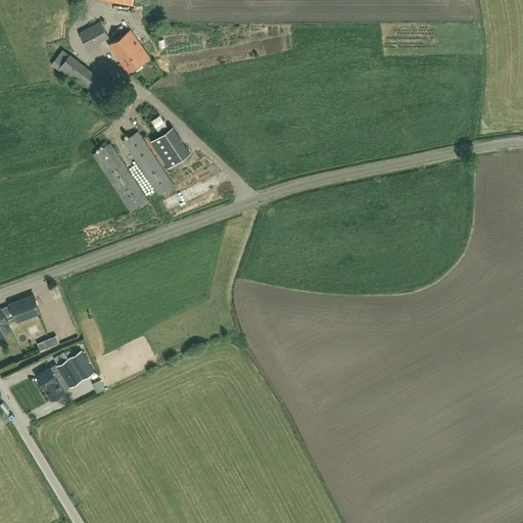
[(87,49),(108,38),(100,21),(79,32),(87,49)]
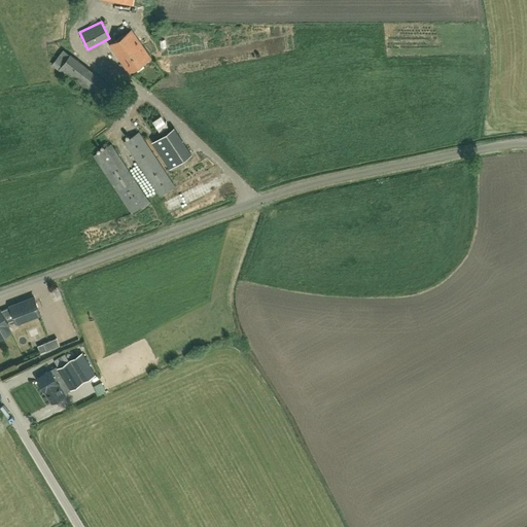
[(128,72),(150,58),(132,30),(109,45),(128,72)]
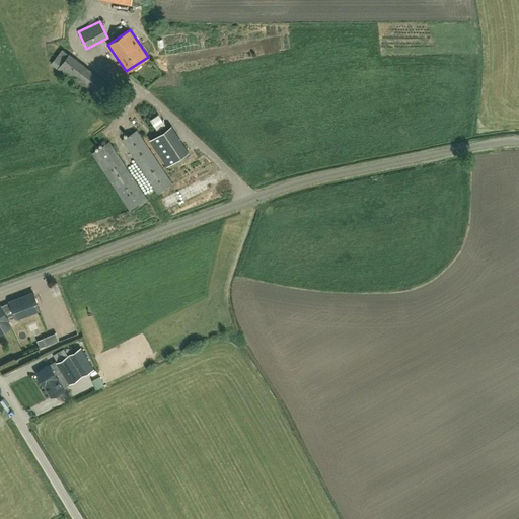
[(105,82),(69,54),(63,49),(51,63),(94,96),(105,82)]
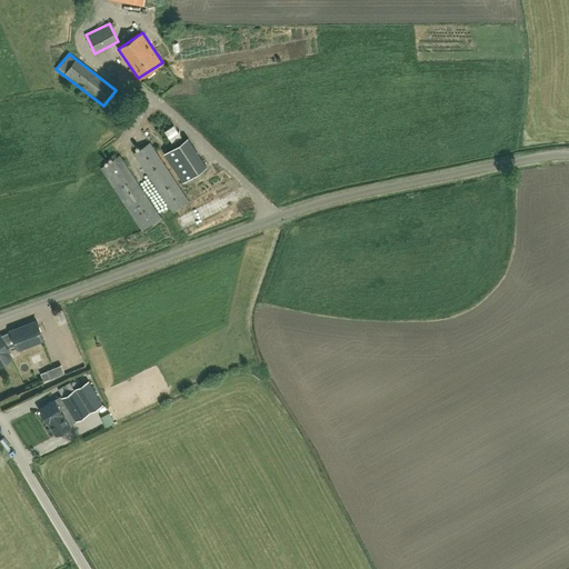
[(175,125),(166,130),(173,142),(182,136),(175,125)]
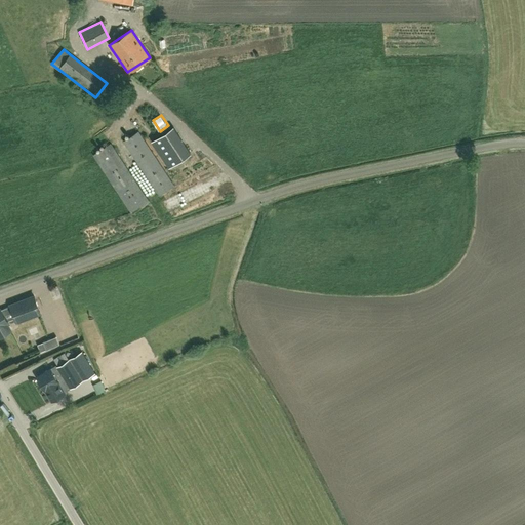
[(170,166),(191,153),(174,126),(153,140),(170,166)]
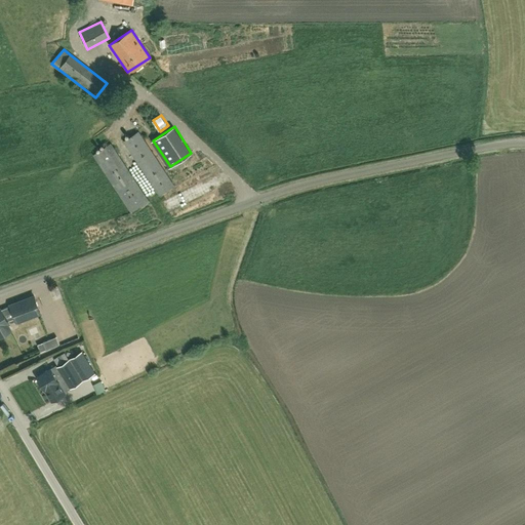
[(160,194),(174,185),(138,130),(124,139),(160,194)]
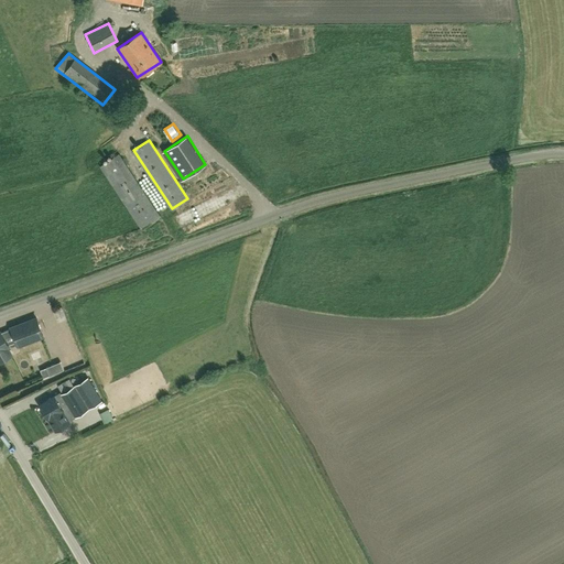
[(142,228),(161,216),(120,153),(101,165),(142,228)]
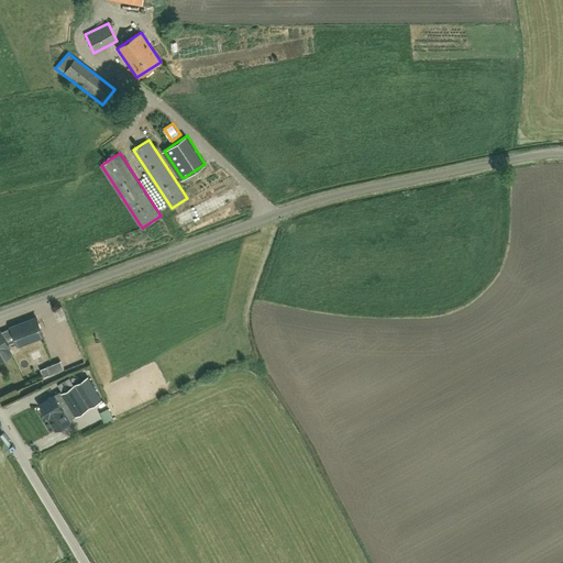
[(202,209),(178,214),(181,228),(206,222),(202,209)]
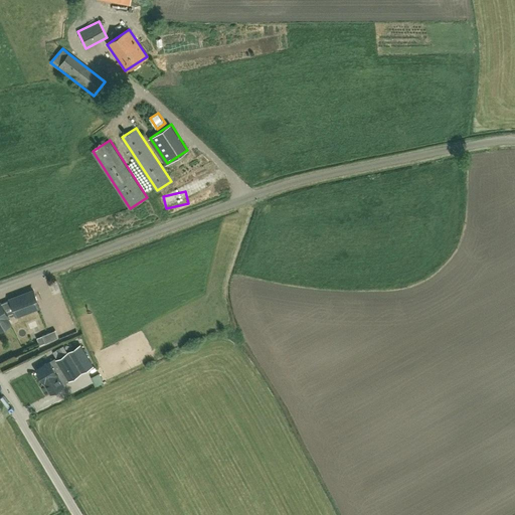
[(10,300),(16,315),(39,306),(33,291),(10,300)]
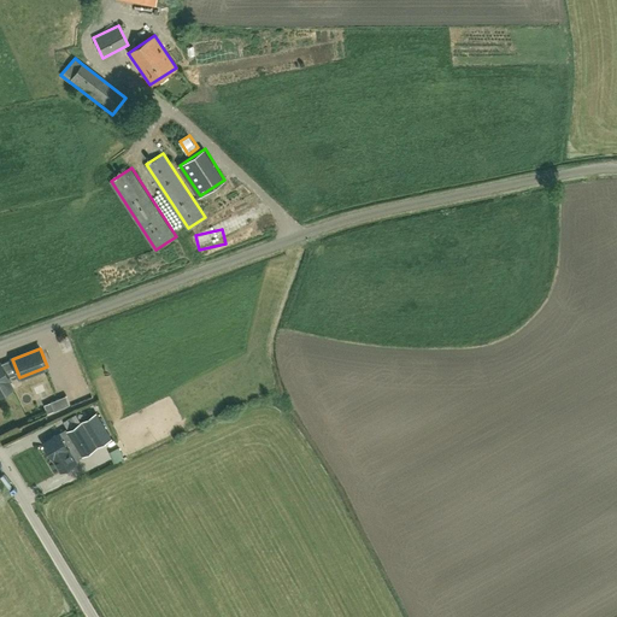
[(0,394),(12,388),(7,378),(9,378),(0,364),(0,394)]
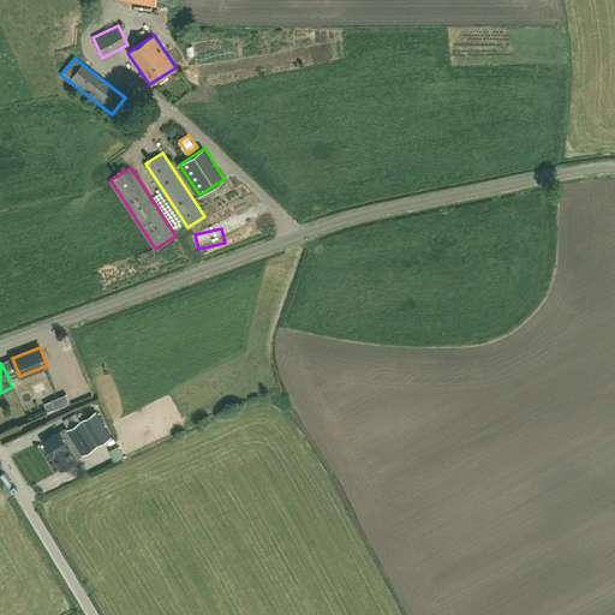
[(51,400),(54,410),(70,402),(66,394),(51,400)]
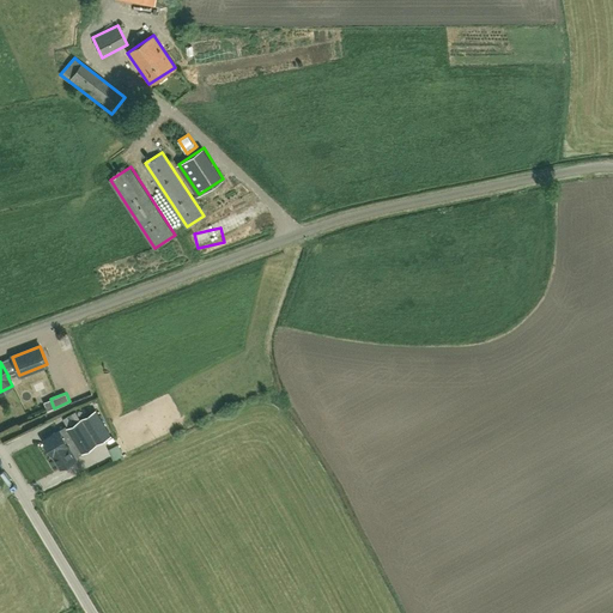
[(68,428),(82,419),(76,410),(64,418),(68,428)]
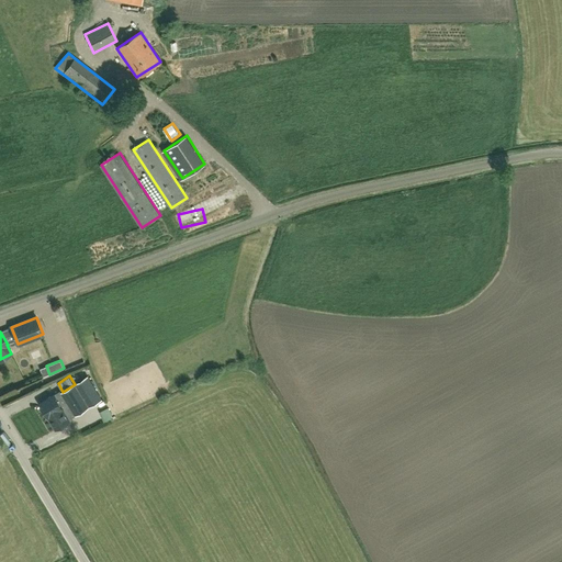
[(75,384),(63,392),(60,394),(60,395),(63,397),(58,401),(62,408),(48,416),(55,428),(69,420),(68,418),(74,415),(102,398),(89,377),(75,384)]
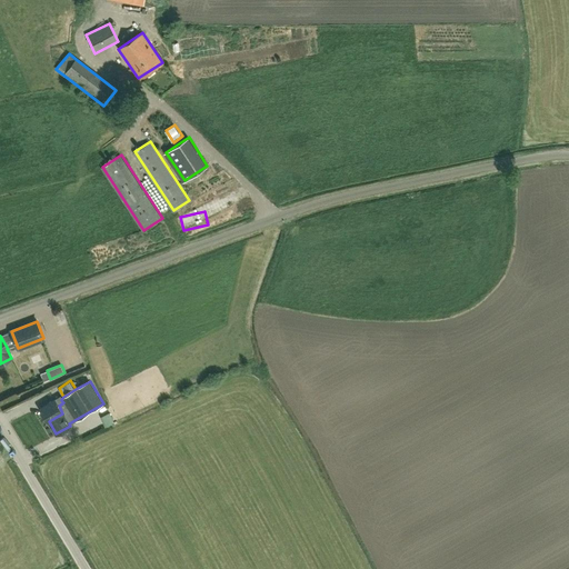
[(63,402),(61,400),(57,402),(55,399),(40,408),(45,416),(43,417),(46,421),(48,420),(48,421),(49,421),(62,413),(59,406),(63,402)]
